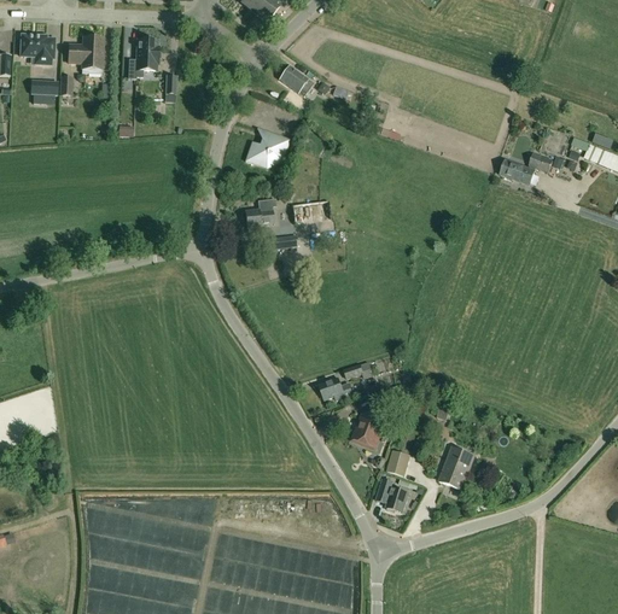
[(250,9),(252,6),(257,11),(257,12),(266,0),(249,0),(245,5),(250,9)]
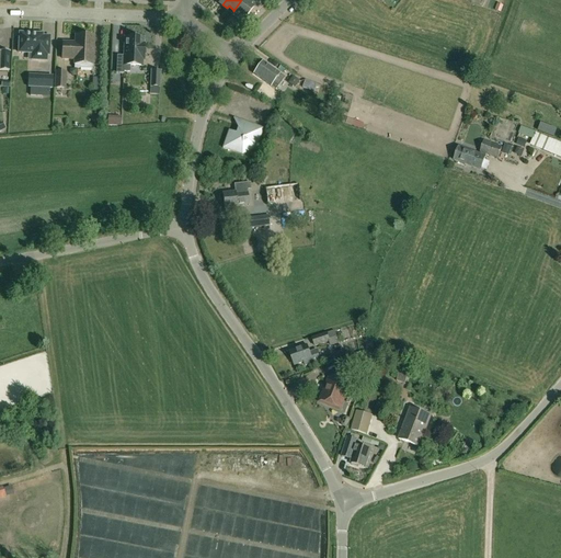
[(243,19),(255,3),(251,0),(241,0),(233,11),(243,19)]
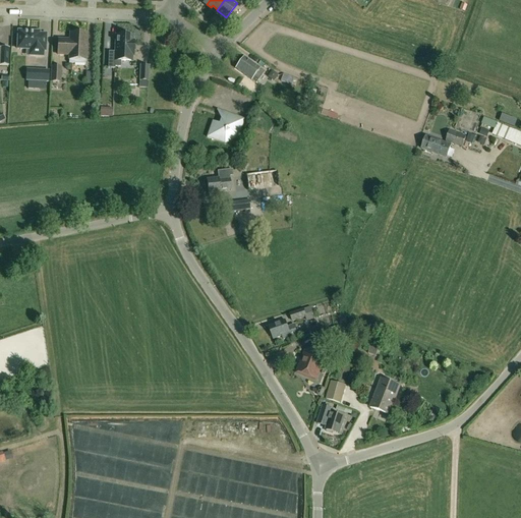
[(43,49),(45,49),(46,32),(39,32),(39,30),(17,29),(16,47),(29,47),(29,53),(43,54),(43,49)]
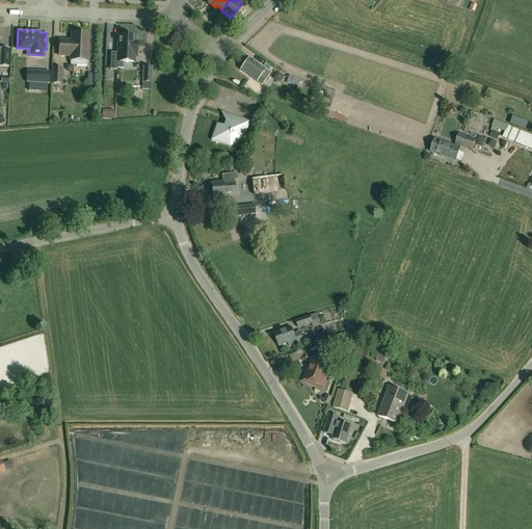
[(67,38),(59,37),(58,53),(71,54),(70,62),(87,63),(88,32),(72,31),(71,40),(67,40),(67,38)]
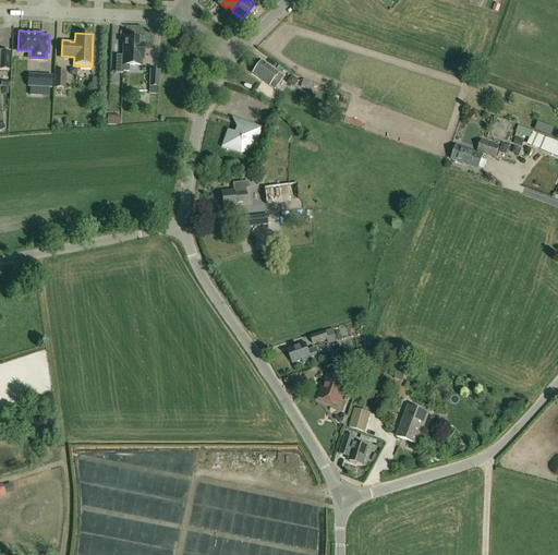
[(123,45),(143,46),(143,40),(143,36),(123,35),(123,45)]
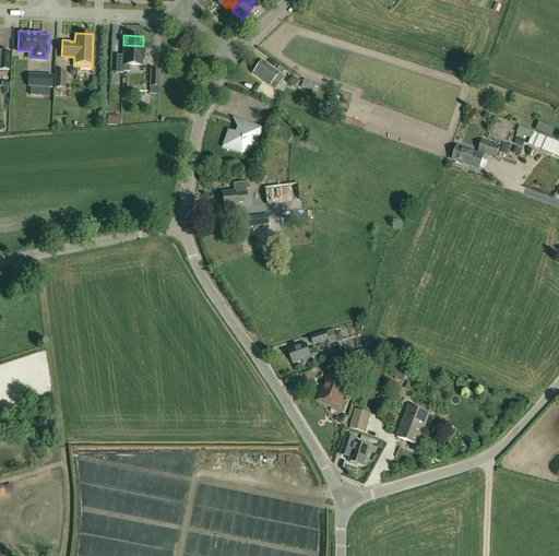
[(143,58),(143,46),(123,45),(123,54),(122,71),(123,71),(123,69),(129,69),(129,62),(142,63),(142,58),(143,58)]
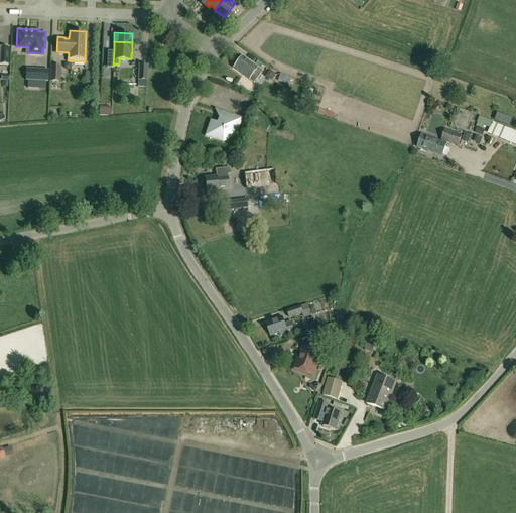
[(0,52),(0,53),(0,58),(0,61),(8,62),(9,44),(1,44),(0,44),(0,52)]
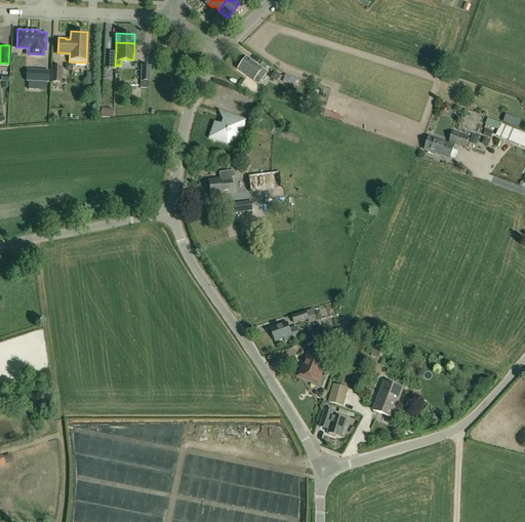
[(237,67),(257,81),(266,70),(260,67),(261,67),(245,54),(237,67)]
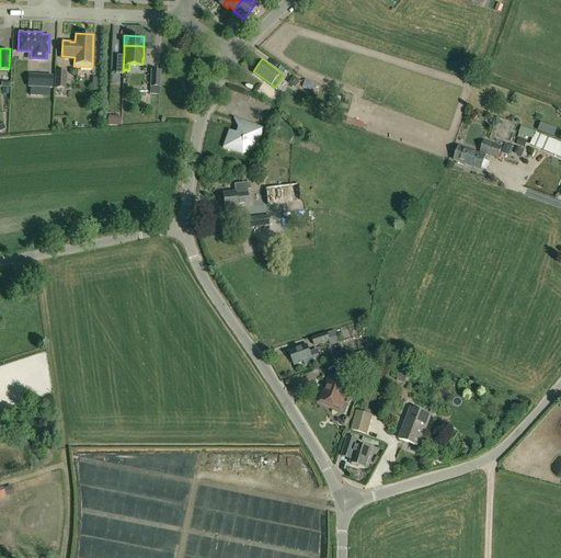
[(66,87),(66,69),(56,68),(55,86),(66,87)]
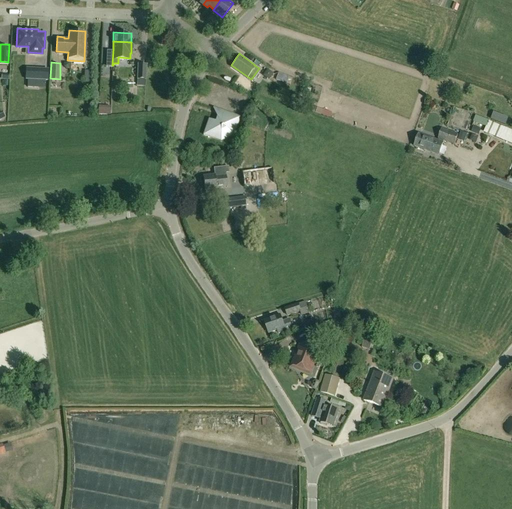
[(137,76),(145,77),(146,63),(138,62),(137,76)]
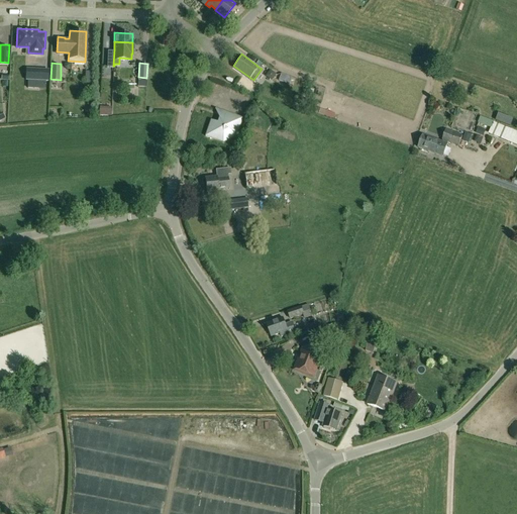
[(47,79),(47,68),(26,67),(25,78),(47,79)]
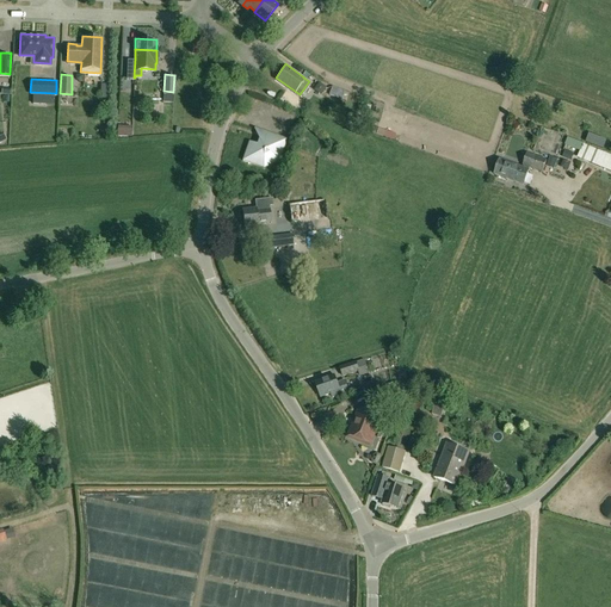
[(332,86),(329,94),(341,99),(345,91),(332,86)]
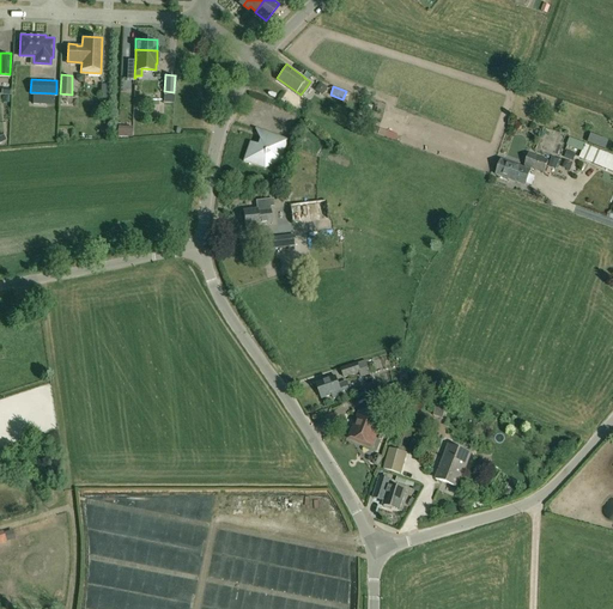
[(545,144),(548,128),(540,126),(535,140),(545,144)]
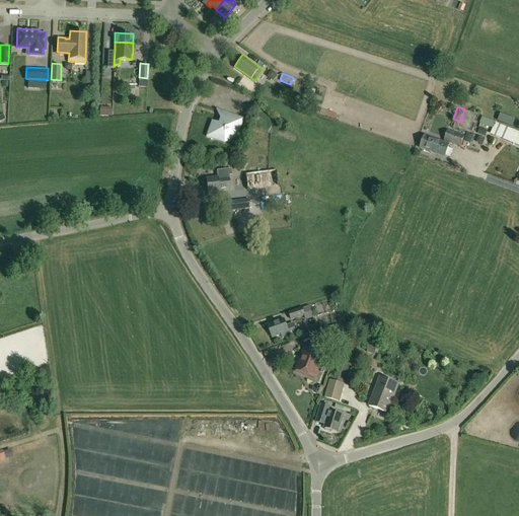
[(212,119),(206,135),(213,137),(214,136),(224,139),(235,134),(238,127),(239,128),(243,117),(226,111),(225,112),(222,111),(218,121),(212,119)]
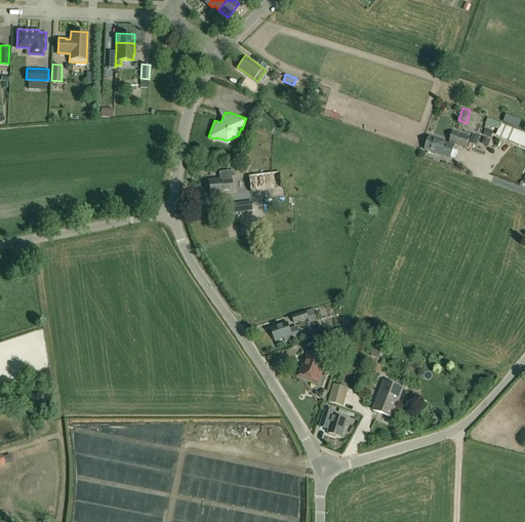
[(524,130),(501,121),(496,131),(524,144),(524,130)]
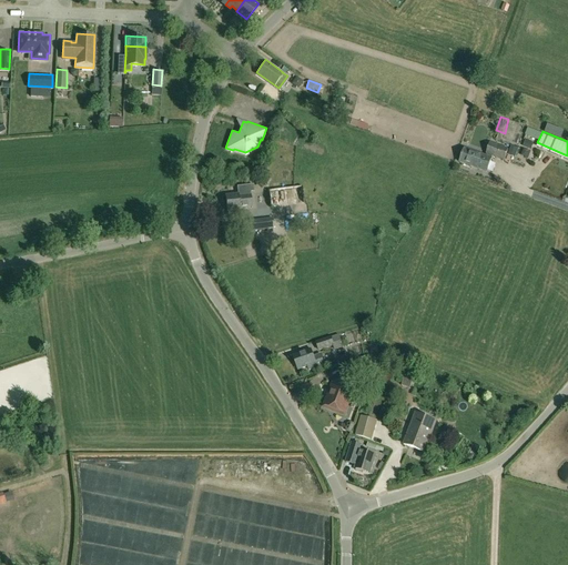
[(534,140),(526,138),(524,143),(531,147),(534,140)]
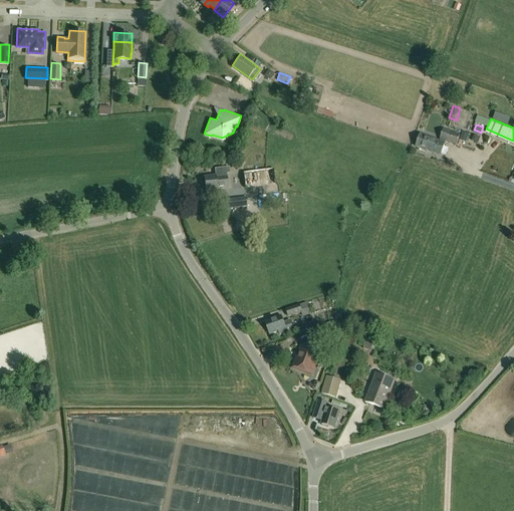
[(421,133),(416,145),(441,154),(445,142),(445,141),(446,139),(456,143),(460,133),(444,128),(440,137),(441,138),(440,140),(421,133)]
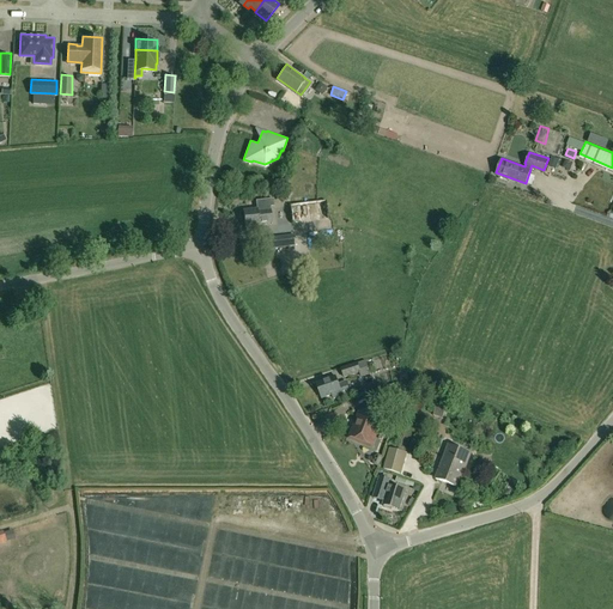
[(552,154),(550,163),(548,164),(556,168),(560,157),(552,154)]
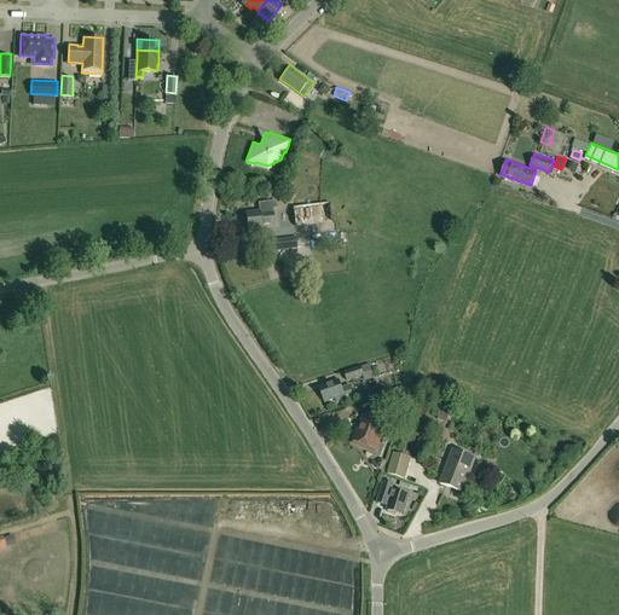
[(260,209),(246,210),(248,227),(261,226),(261,225),(273,222),(273,224),(275,224),(272,208),(272,207),(277,206),(276,198),(259,201),(260,209)]
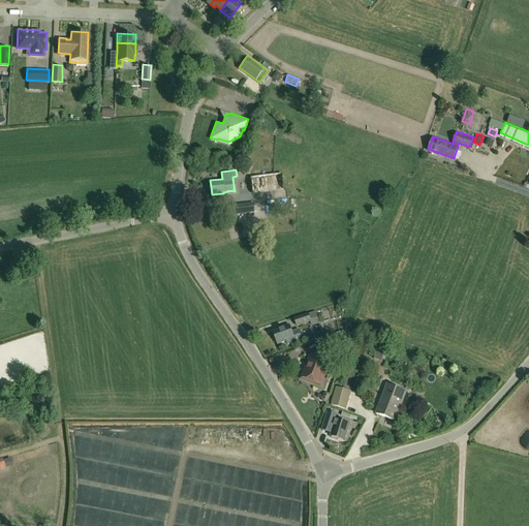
[(250,175),(252,190),(283,186),(281,172),(250,175)]
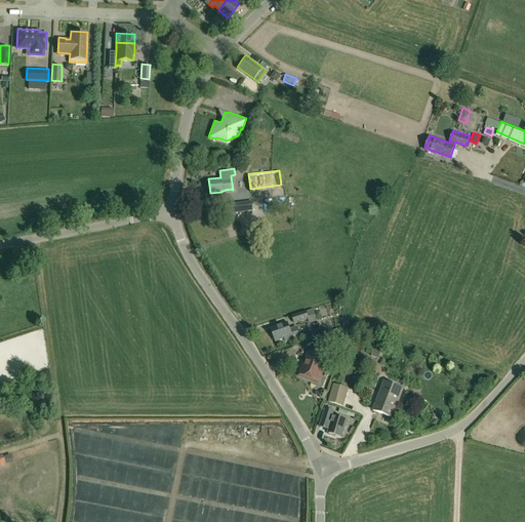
[(251,199),(225,202),(227,218),(238,216),(237,210),(252,209),(251,199)]
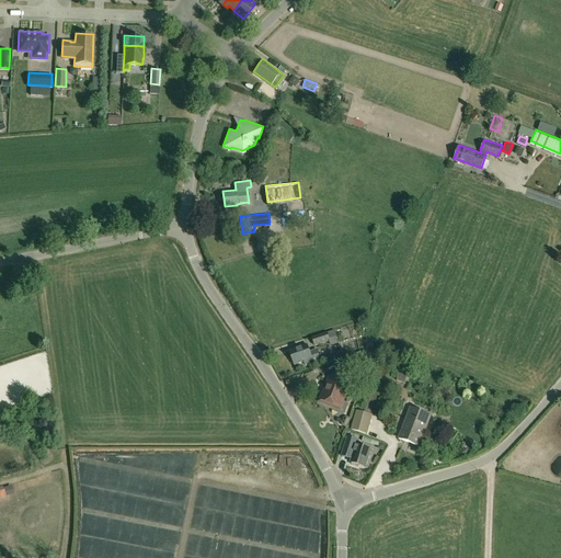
[(331,343),(339,340),(334,329),(327,331),(327,330),(312,336),(316,343),(329,339),(331,343)]
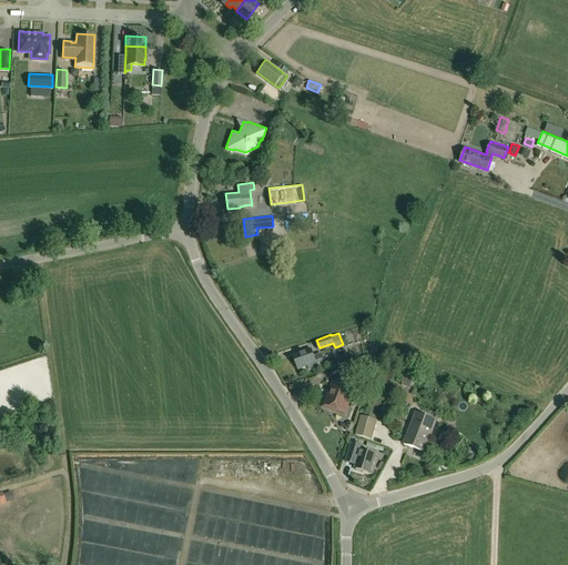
[(314,354),(311,346),(293,353),(298,367),(308,364),(310,367),(324,362),(321,352),(314,354)]
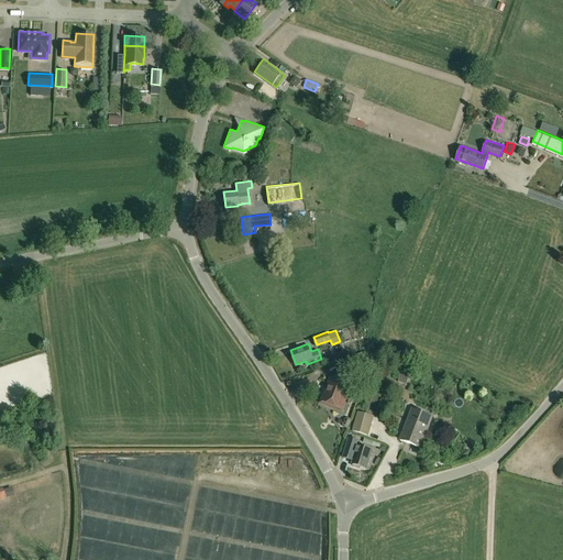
[(342,372),(360,365),(355,353),(338,360),(342,372)]
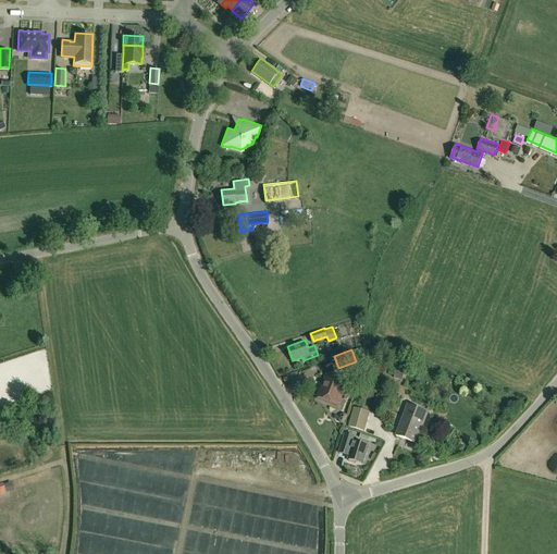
[(382,374),(385,367),(371,361),(368,369),(382,374)]
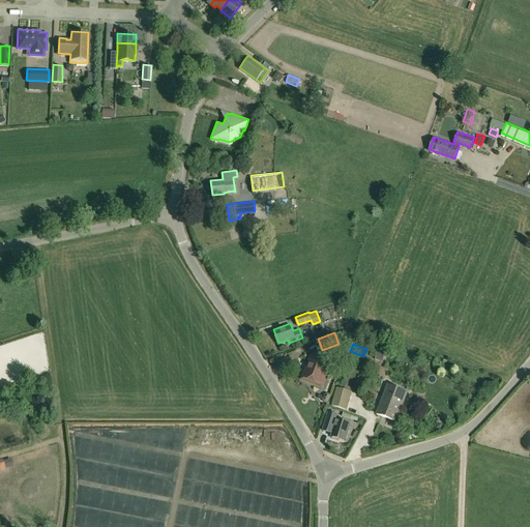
[(315,381),(319,382),(322,373),(324,374),(327,373),(328,372),(329,370),(329,368),(327,366),(330,358),(313,351),(303,376),(310,379),(311,380),(313,381),(315,381)]
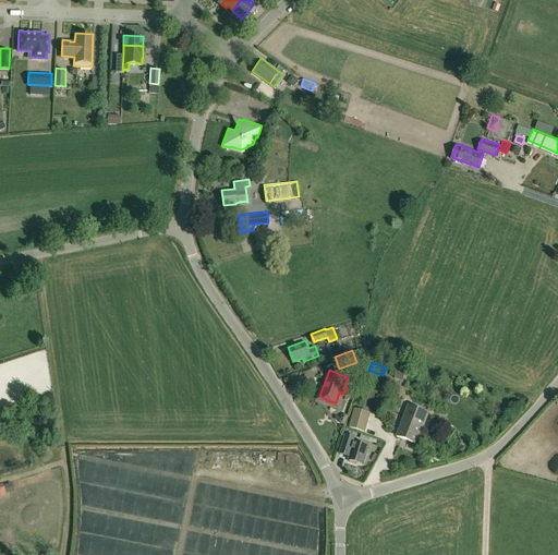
[(397,434),(416,442),(428,411),(408,403),(397,434)]
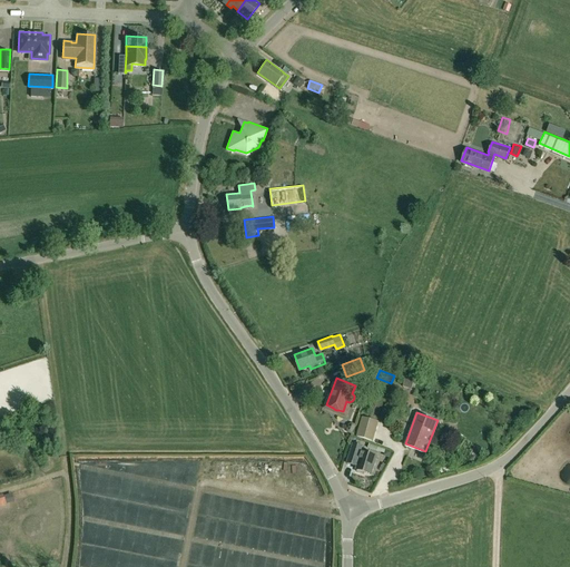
[(372,418),(362,416),(356,434),(373,439),(377,420),(372,418)]
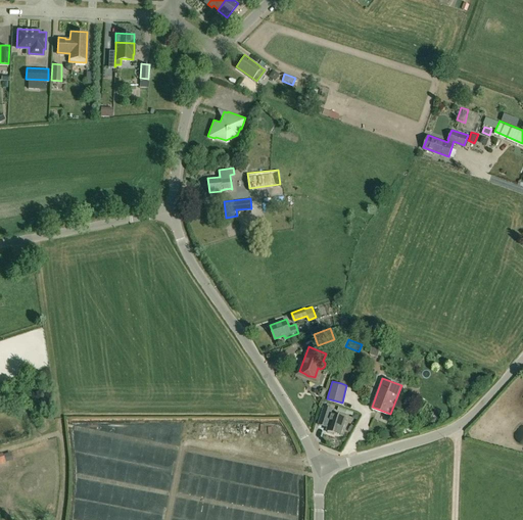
[(324,405),(319,422),(328,425),(327,428),(328,428),(327,430),(334,432),(334,430),(341,432),(342,427),(344,422),(345,417),(332,413),(334,408),(324,405)]
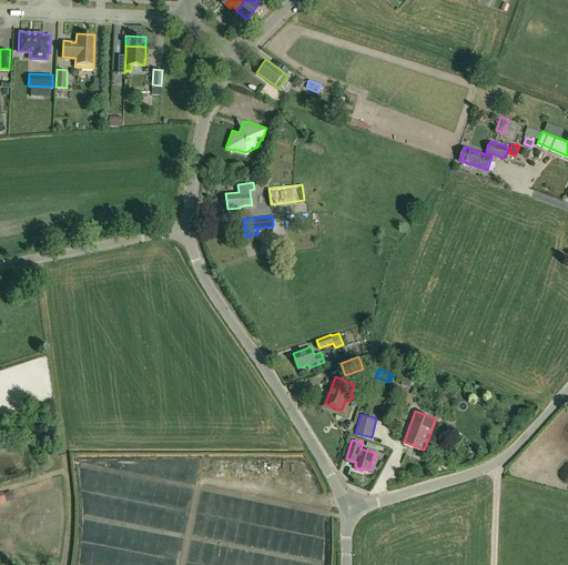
All buildings are outlined.
